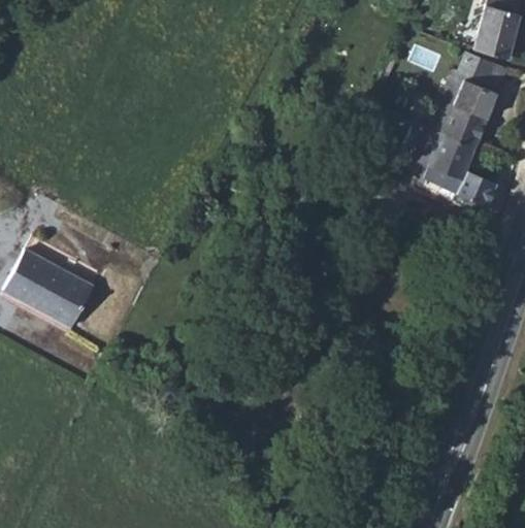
[(510,63),(522,0),(488,0),(474,48),(510,63)]
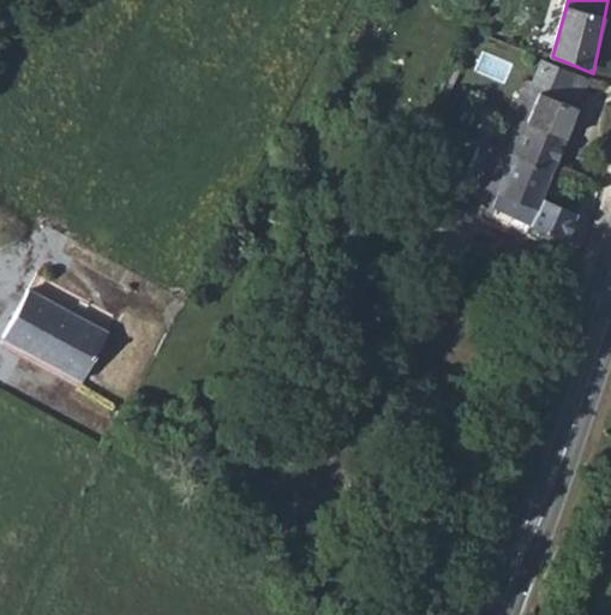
[(533,114),(575,133),(583,108),(570,101),(577,72),(547,60),(540,79),(526,75),(511,103),(533,114)]
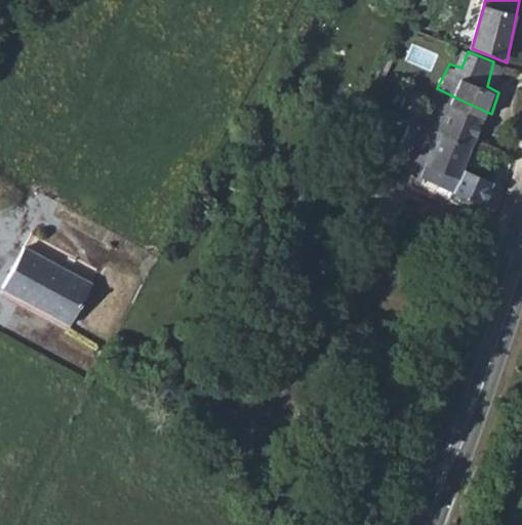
[(441,127),(478,145),(491,114),(455,97),(441,127)]
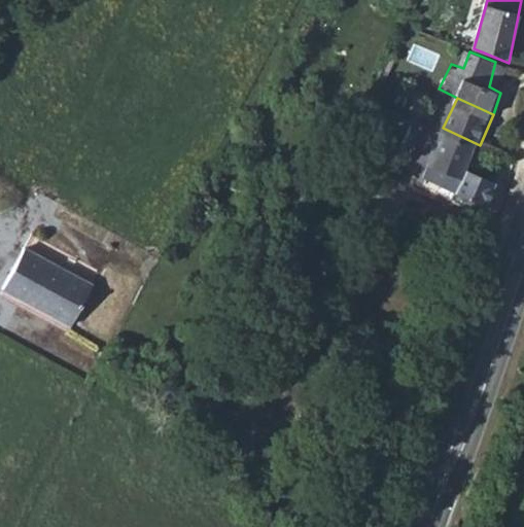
[(418,148),(430,153),(467,171),(480,145),(443,128),(429,121),(418,148)]
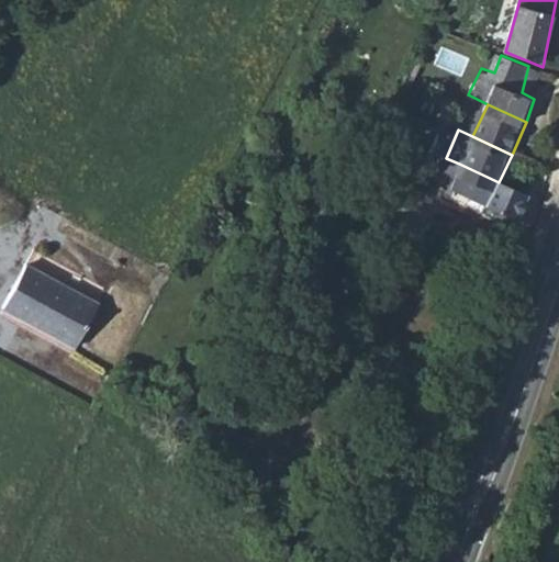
[(454,181),(518,213),(526,190),(499,182),(459,164),(454,181)]
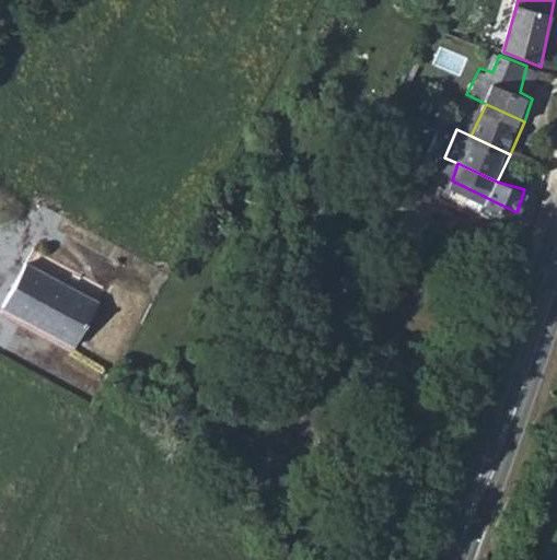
[(101,302),(28,264),(3,310),(76,348),(101,302)]
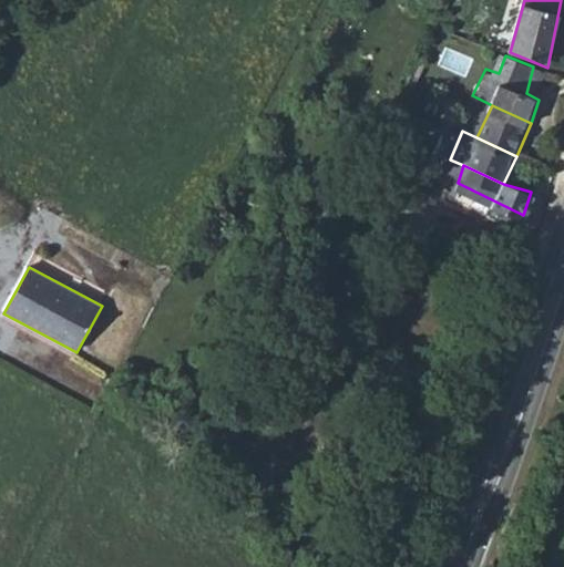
All buildings are outlined.
